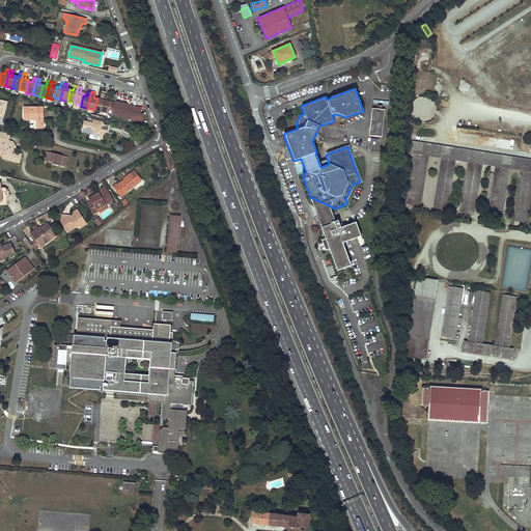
[(101,112),(105,94),(102,94),(101,99),(98,99),(94,110),(101,112)]
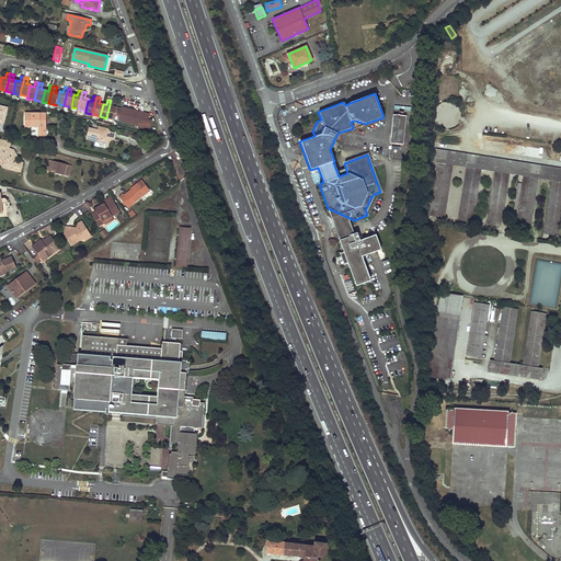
[(111,100),(106,118),(114,119),(115,114),(116,111),(117,107),(113,106),(115,101),(111,100)]
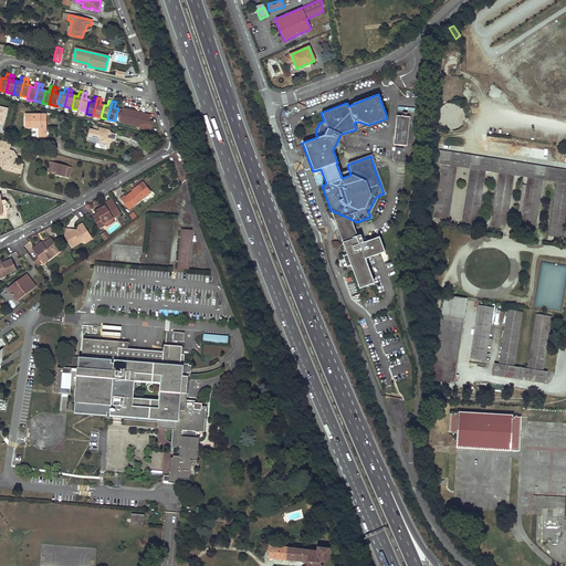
[(122,117),(121,122),(152,129),(153,122),(149,121),(150,115),(147,114),(146,116),(140,114),(142,113),(124,108),(124,109),(123,113),(117,112),(116,115),(122,117)]
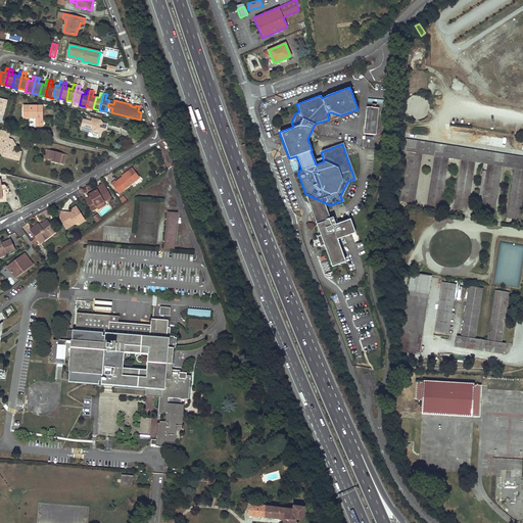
[(24,105),(24,117),(37,117),(37,123),(43,123),(43,117),(43,106),(24,105)]
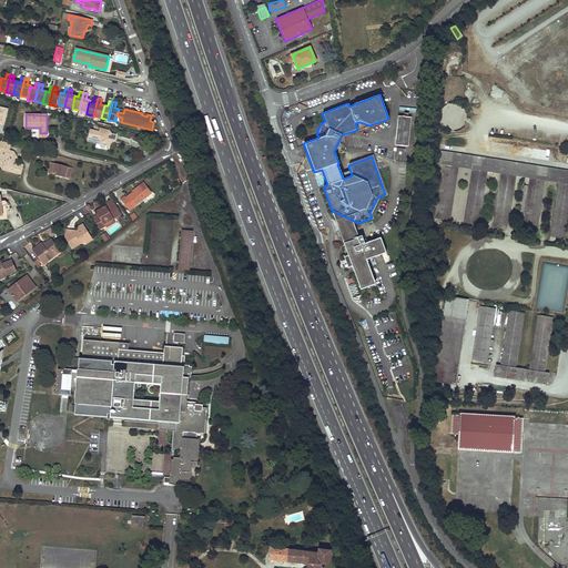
[(412,118),(398,117),(395,145),(409,148),(412,118)]
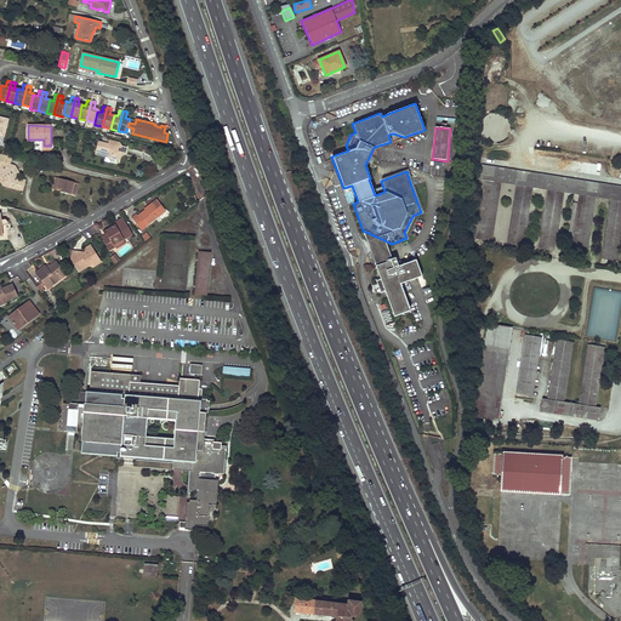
[(119,163),(120,155),(118,154),(119,152),(121,152),(125,153),(126,148),(120,146),(120,143),(110,141),(109,144),(100,142),(97,153),(102,154),(102,155),(107,157),(114,159),(113,161),(119,163)]
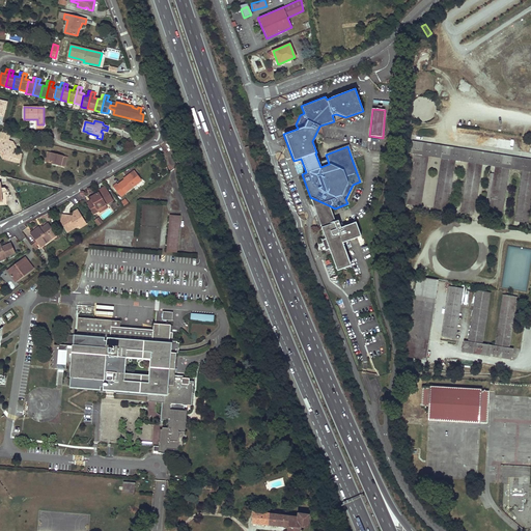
[(20,164),(22,156),(21,154),(16,152),(11,151),(8,144),(9,140),(10,134),(1,132),(0,135),(0,148),(4,157),(3,160),(20,164)]
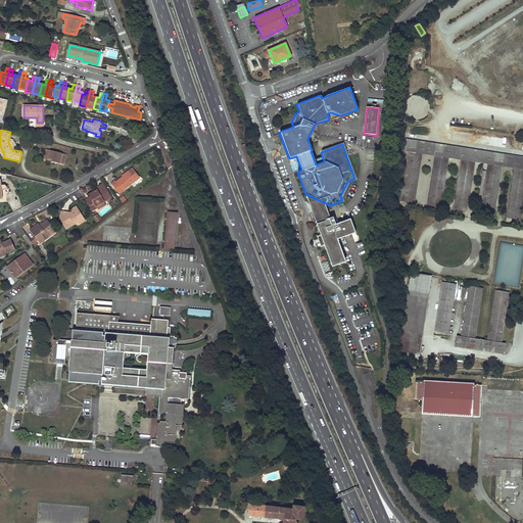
[(9,138),(8,142),(11,149),(15,150),(16,146),(12,139),(9,138)]
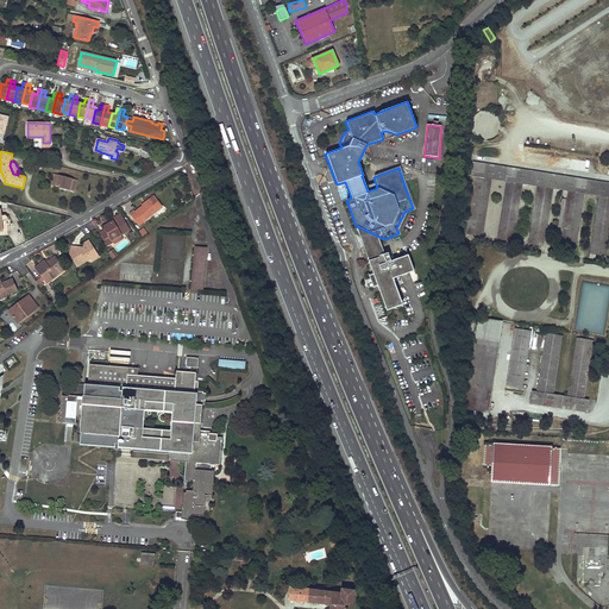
[(471,163),(470,174),(496,177),(498,167),(472,163),(471,163)]
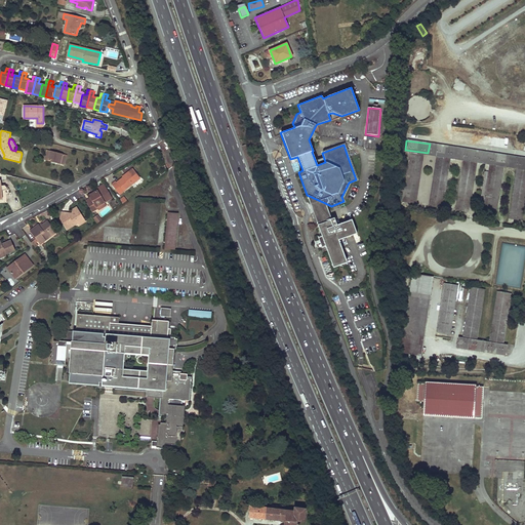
[(434,145),(433,154),(454,157),(455,148),(454,148),(434,145)]
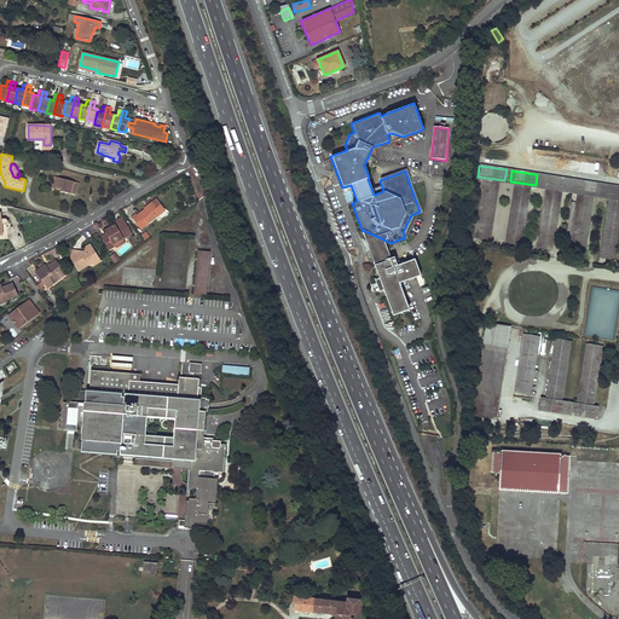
[(543,175),(541,186),(567,190),(568,179),(543,175)]
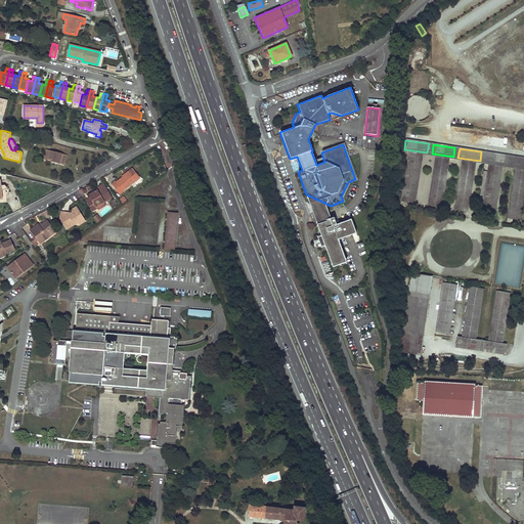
[(64,165),(67,155),(51,150),(48,161),(64,165)]
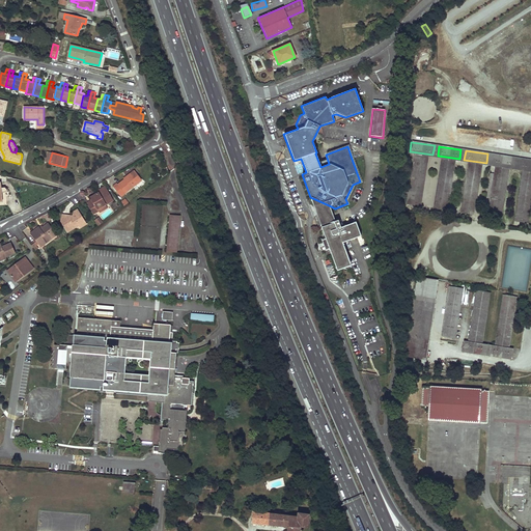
[(417,154),(409,204),(413,205),(418,205),(426,156),(417,154)]
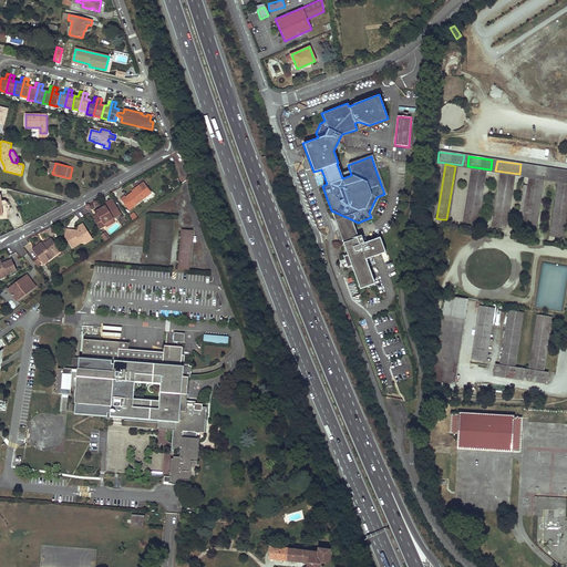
[(525,165),(524,175),(548,178),(549,169),(525,165)]
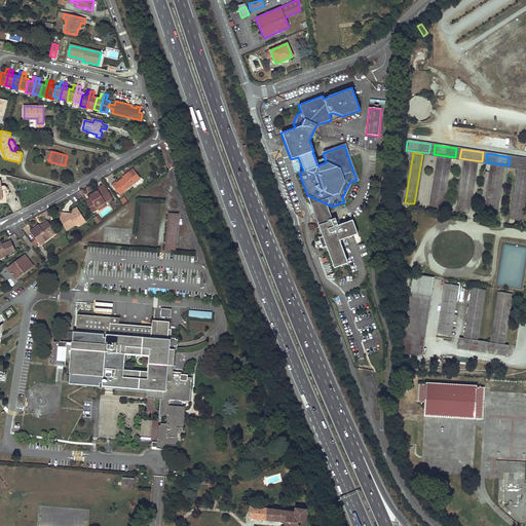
[(440,157),(431,207),(437,208),(441,209),(449,158),(440,157)]
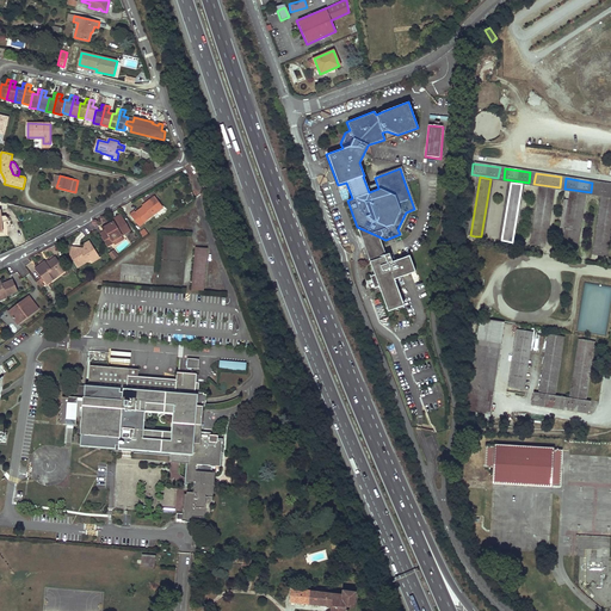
[(610,185),(597,183),(596,193),(610,196),(610,185)]
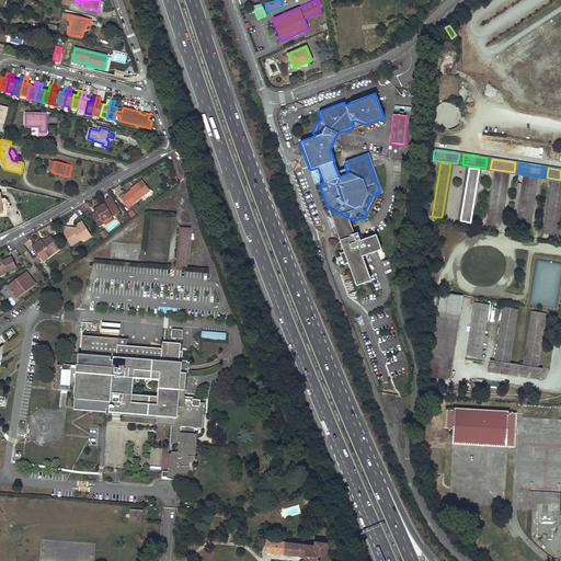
[(496,172),(489,225),(494,226),(499,226),(506,173),(496,172)]
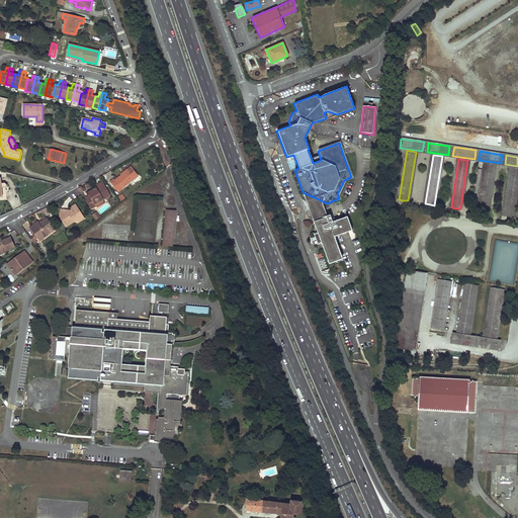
[(485,163),(477,211),(483,212),(487,213),(494,164),(485,163)]
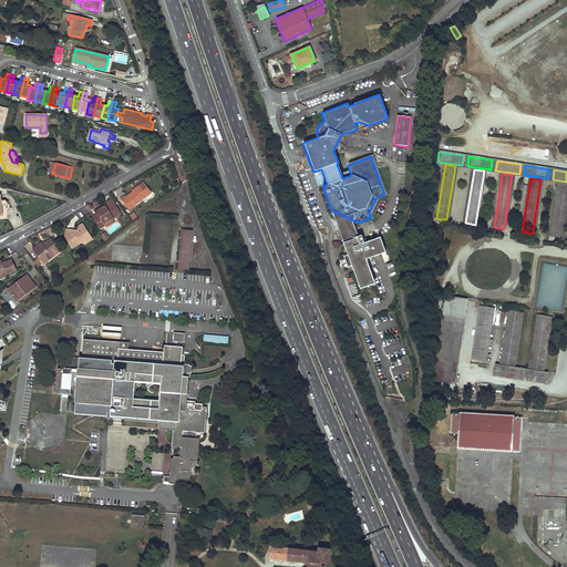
[(152,193),(144,182),(140,185),(141,186),(133,193),(126,197),(133,207),(152,193)]
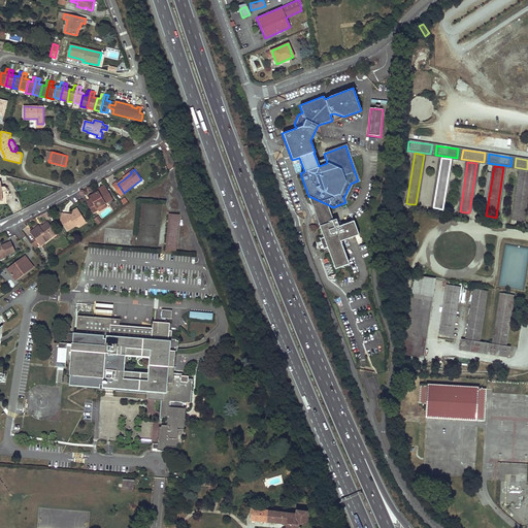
[(527,170),(521,170),(514,220),(518,221),(523,222),(527,186),(527,170)]
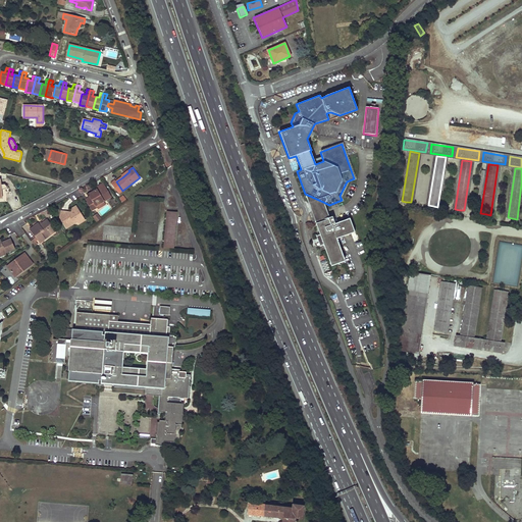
[(92,199),(88,201),(93,210),(97,207),(96,206),(111,197),(105,187),(98,191),(97,190),(89,195),(91,197),(92,199)]
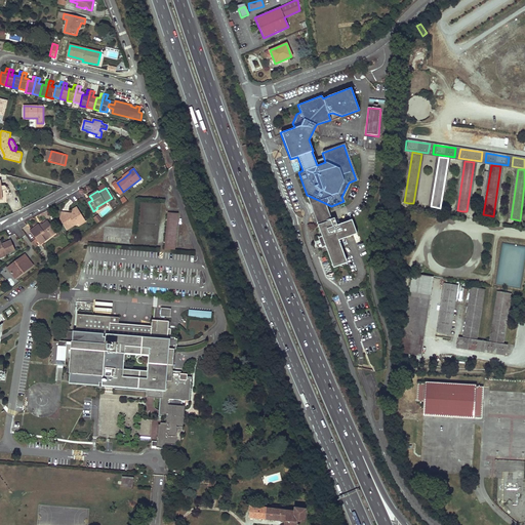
[(329,213),(325,203),(307,195),(314,213),(318,225),(330,220),(329,219),(331,218),(329,213)]
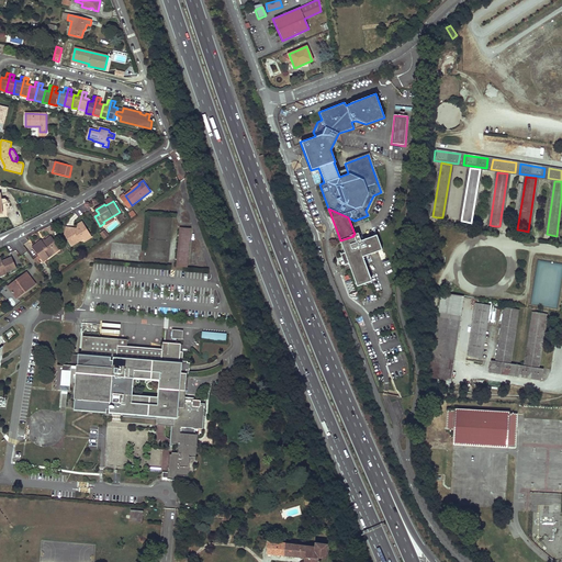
[(67,235),(66,238),(71,246),(79,242),(80,239),(79,237),(82,235),(85,238),(85,239),(88,239),(92,237),(87,229),(85,228),(86,226),(82,222),(78,224),(77,228),(77,229),(75,231),(72,231),(74,228),(66,227),(65,235),(67,235)]
